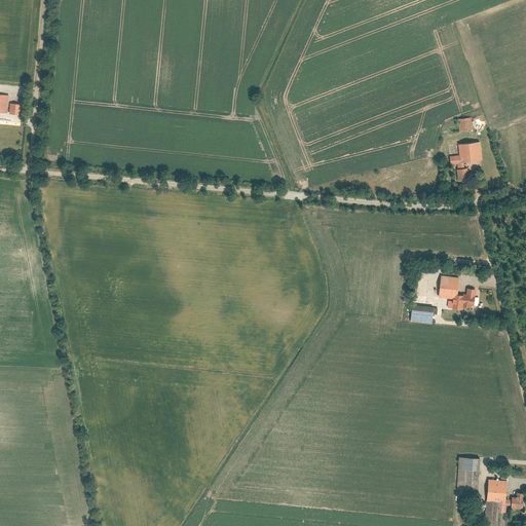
[(7,95),(0,94),(0,112),(17,113),(17,103),(7,102),(7,95)]
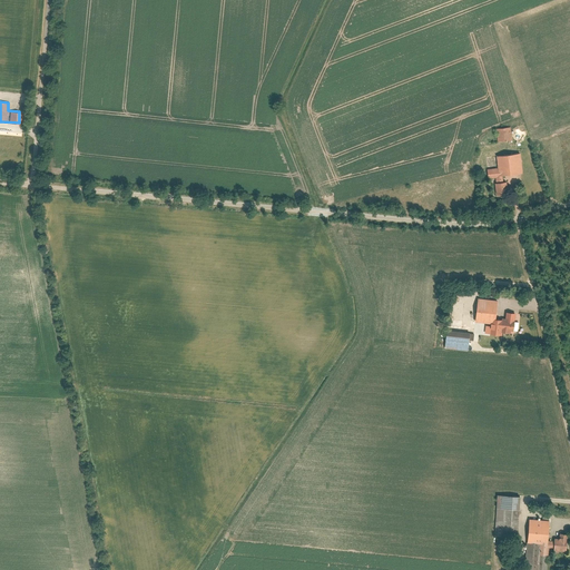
[(509,127),(492,129),(493,141),(510,140),(509,127)]
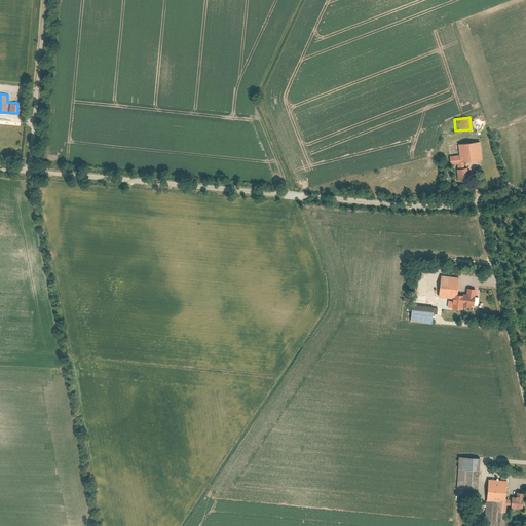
[(479,141),(455,144),(456,155),(446,156),(447,164),(453,164),(455,180),(466,179),(464,161),(481,159),(479,141)]
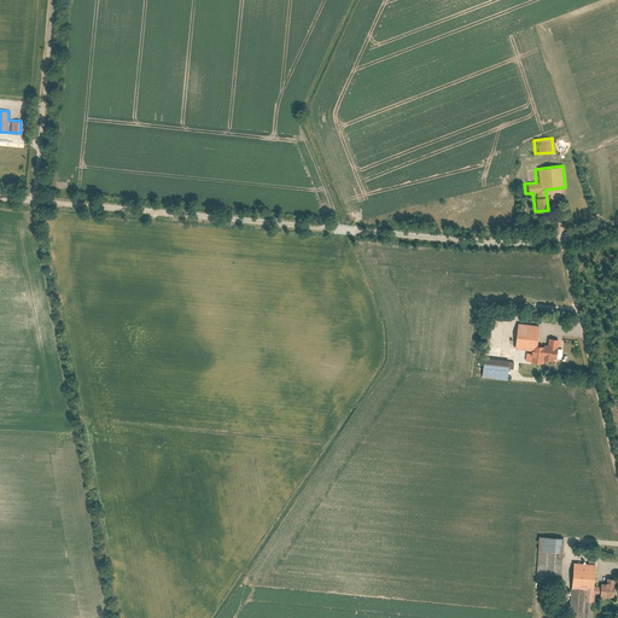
[(537,326),(514,324),(512,349),(523,350),(522,363),(534,365),(535,357),(536,344),(537,326)]
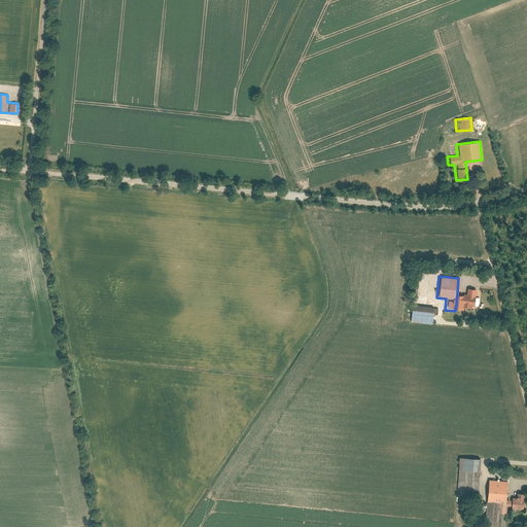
[(457,293),(456,305),(475,307),(476,288),(464,287),(464,294),(457,293)]
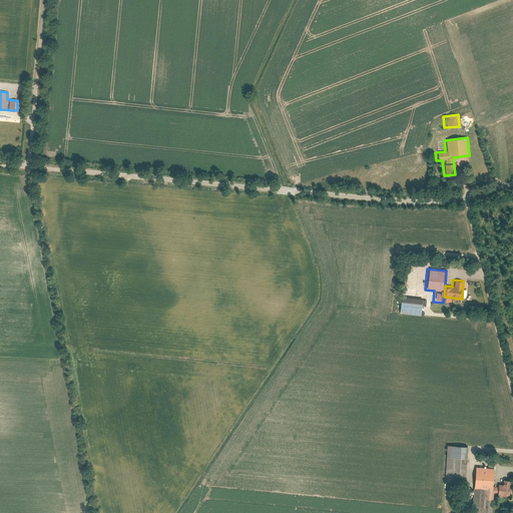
[(422,299),(402,297),(399,312),(420,315),(422,299)]
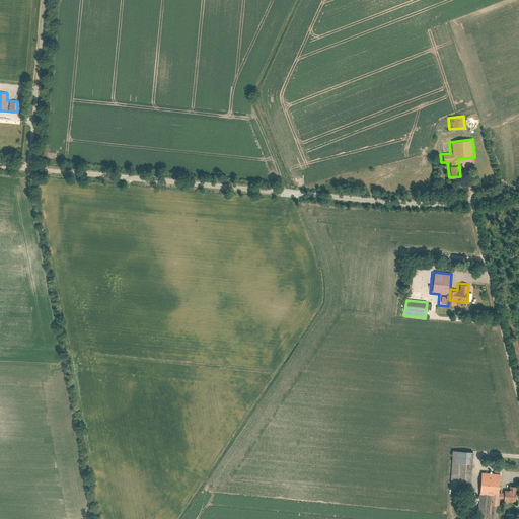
[(472,452),(451,450),(447,488),(469,490),(472,452)]
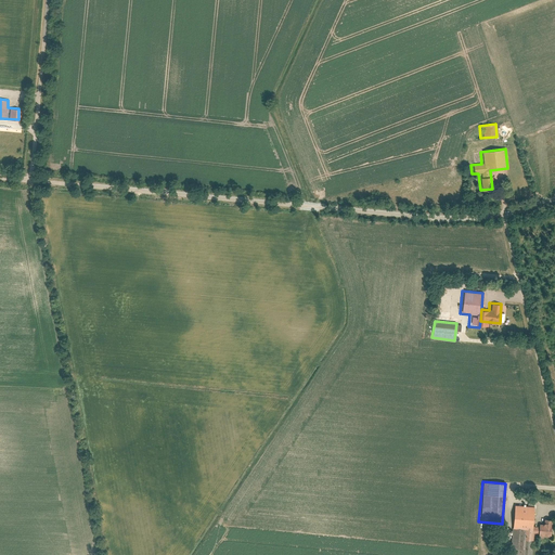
[(531,506),(512,505),(511,528),(521,528),(521,541),(531,541),(531,537),(551,537),(551,517),(531,517),(531,506)]
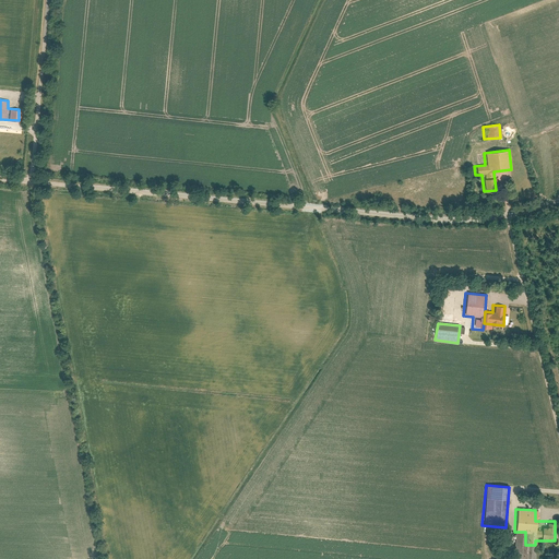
All buildings are outlined.
